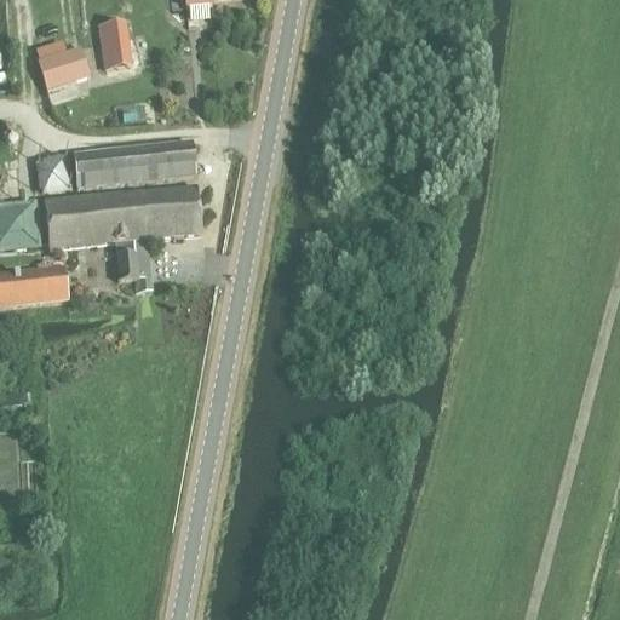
[(183,0),(184,11),(211,9),(210,1),(228,0),(183,0)]
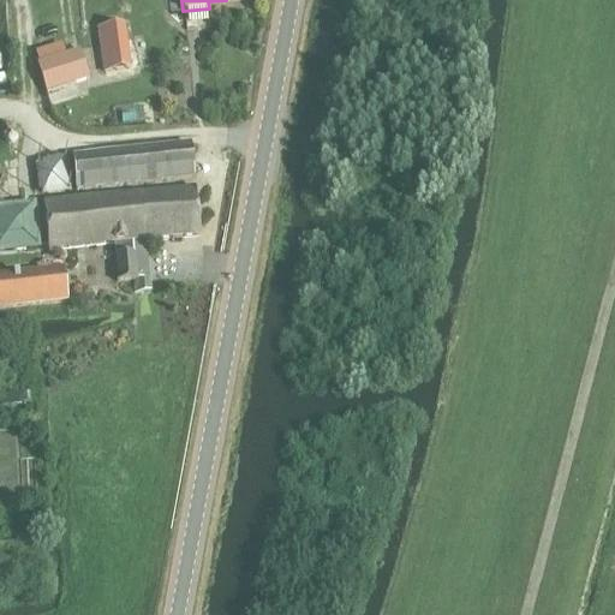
[(103,29),(97,30),(103,72),(130,69),(124,27),(103,29)]
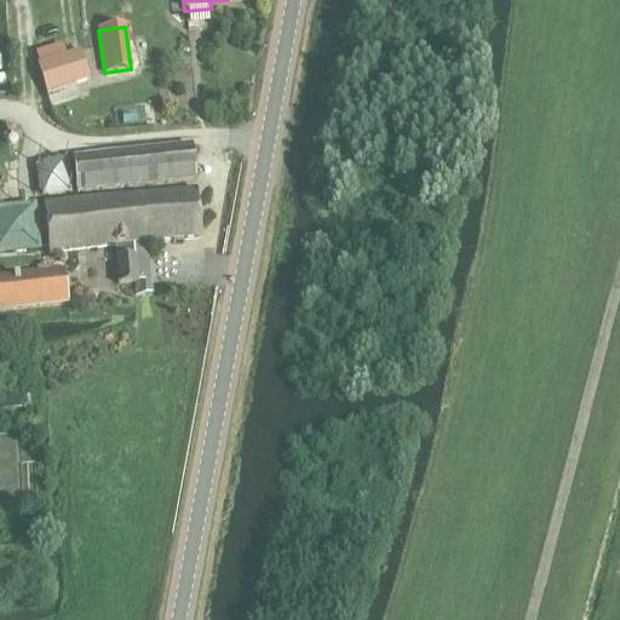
[(46,92),(90,78),(80,51),(36,64),(46,92)]
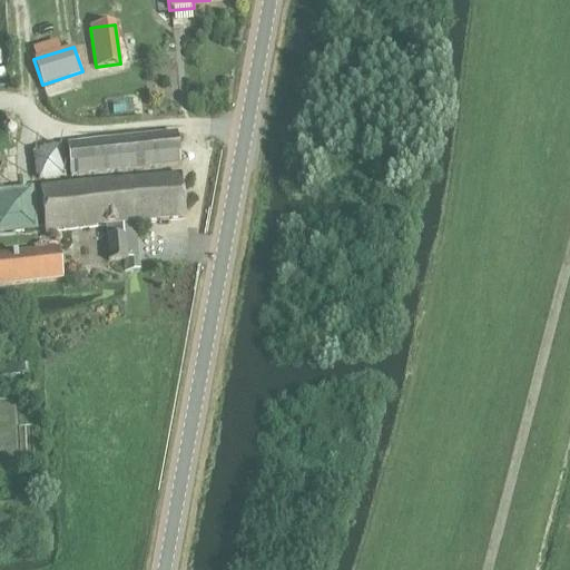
[(70,176),(179,164),(176,131),(66,144),(70,176)]
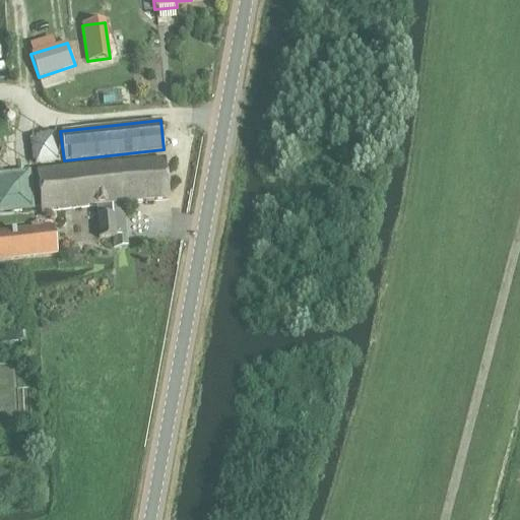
[(35,163),(60,159),(57,131),(31,133),(35,163)]
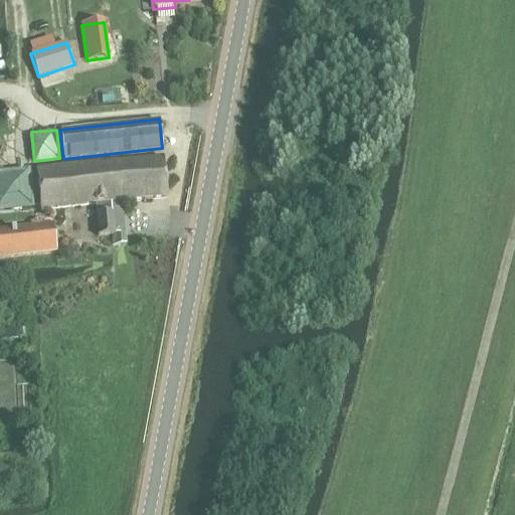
[(121,201),(166,196),(162,158),(36,171),(40,209),(95,203),(99,235),(111,234),(112,244),(125,242),(121,201)]
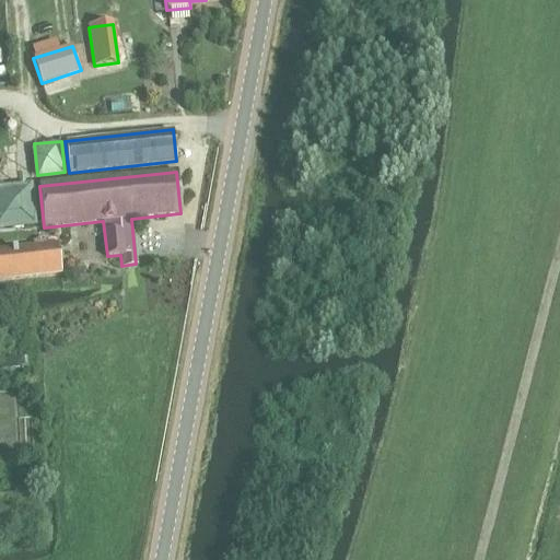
[(0,279),(59,273),(56,244),(0,249),(0,279)]
